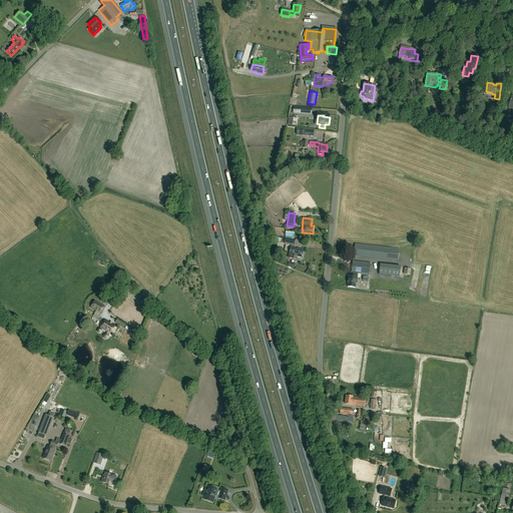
[(295,240),(285,238),(282,238),(276,237),(275,240),(281,242),(284,243),(294,245),(295,240)]
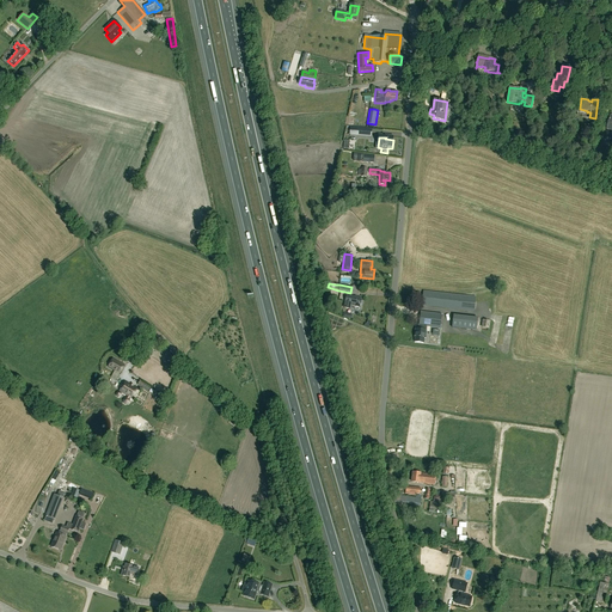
[(476,298),(423,292),(422,305),(473,311),(476,298)]
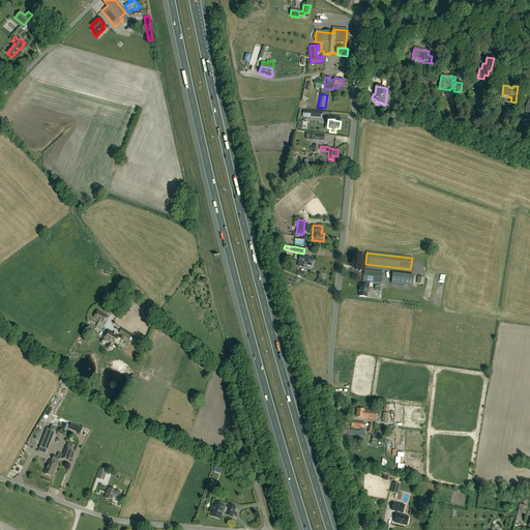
[(312,264),(313,259),(300,256),(298,261),(299,261),(297,266),(303,267),(303,264),(311,266),(312,264)]
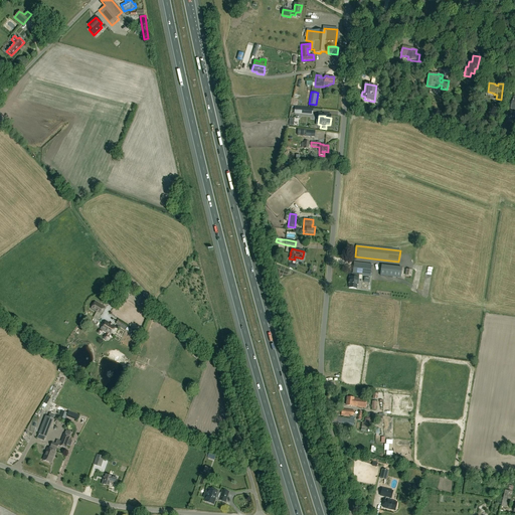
[(354,263),(352,277),(349,277),(348,282),(349,282),(348,288),(356,289),(357,285),(358,285),(358,278),(359,275),(370,276),(371,265),(354,263)]
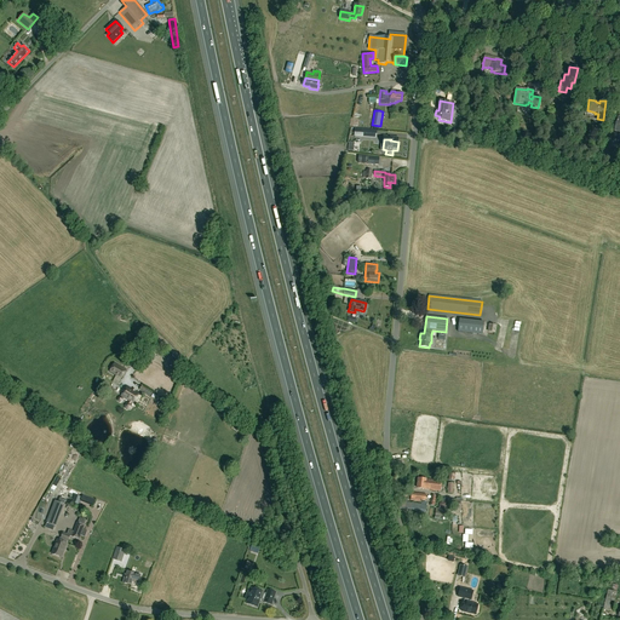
[(483,322),(459,319),(458,332),(482,336),(483,322)]
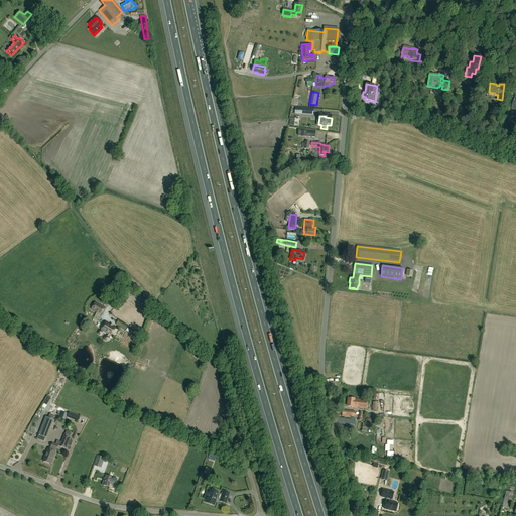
[(135,297),(139,292),(131,285),(126,290),(135,297)]
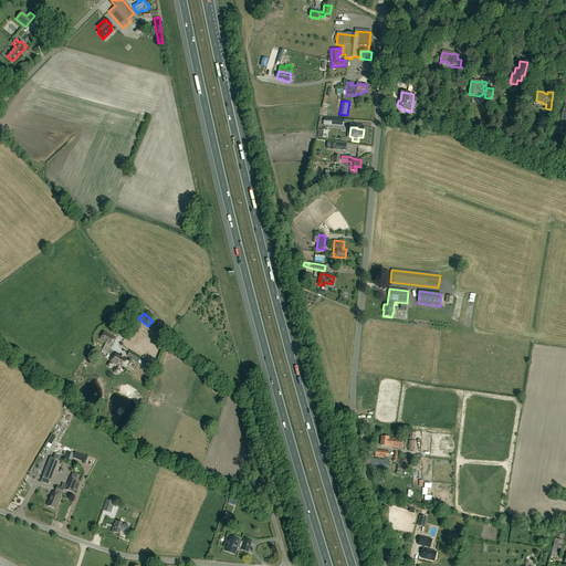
[(116,337),(105,332),(100,339),(111,346),(116,337)]
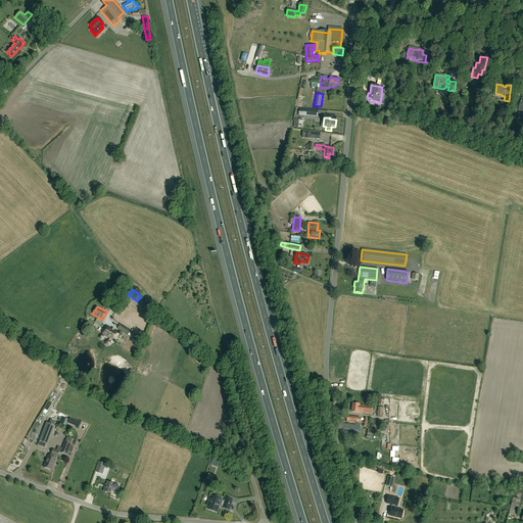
[(102,334),(108,338),(108,339),(105,340),(104,342),(105,345),(107,346),(110,345),(111,343),(110,341),(111,340),(112,340),(117,332),(107,326),(102,334)]
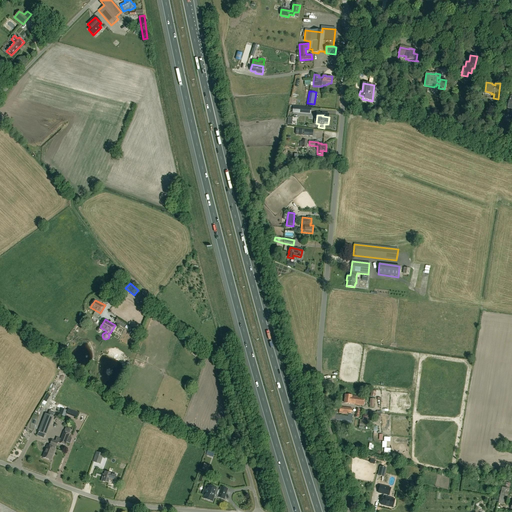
[(115,322),(119,325),(123,328),(126,324),(121,321),(117,319),(115,322)]
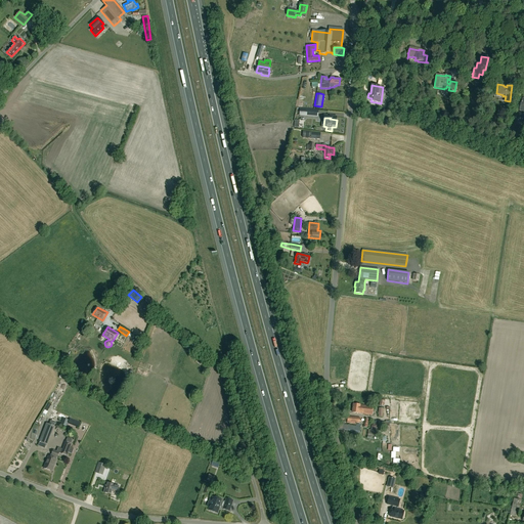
[(36,401),(33,406),(40,410),(43,404),(36,401)]
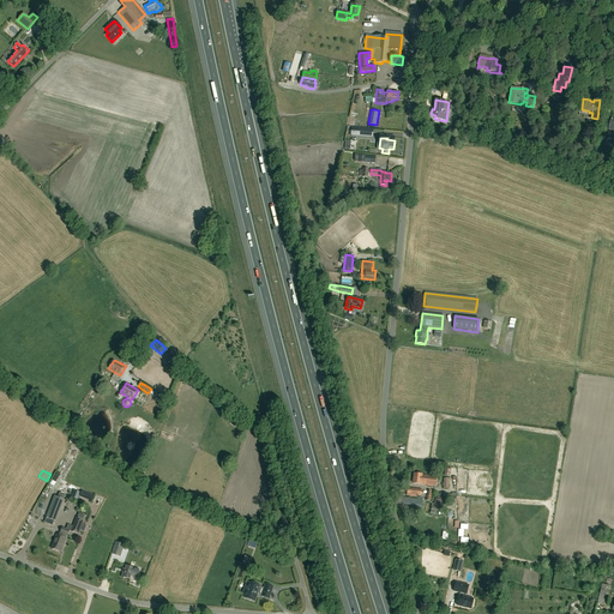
[(413,483),(435,487),(437,477),(414,474),(413,483)]
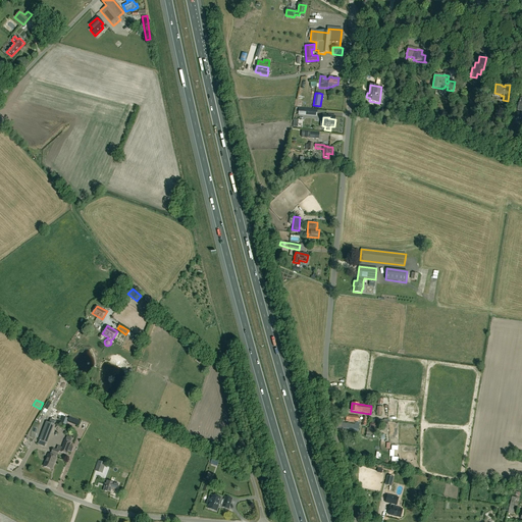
[(32,415),(37,411),(29,404),(24,409),(32,415)]
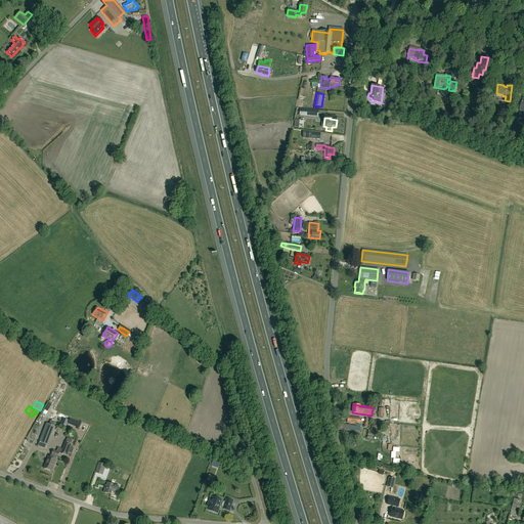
[(34,423),(39,417),(35,413),(32,419),(27,416),(20,424),(26,428),(31,421),(34,423)]
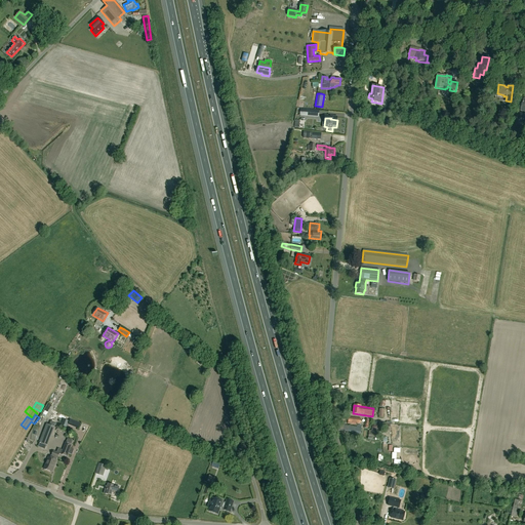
[(47,446),(54,428),(54,427),(55,423),(50,421),(49,426),(46,425),(39,443),(47,446)]
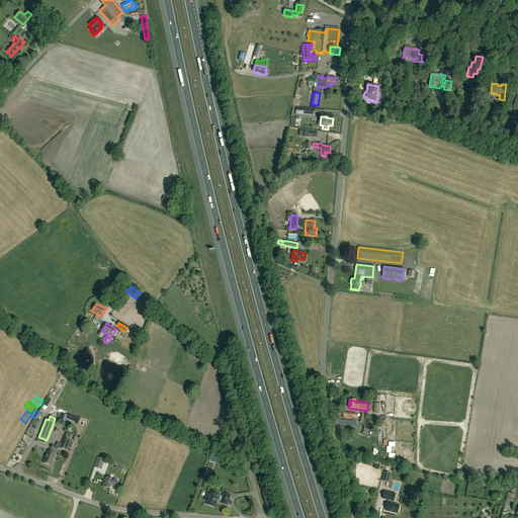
[(334,425),(356,428),(357,420),(353,420),(352,421),(334,419),(334,425)]
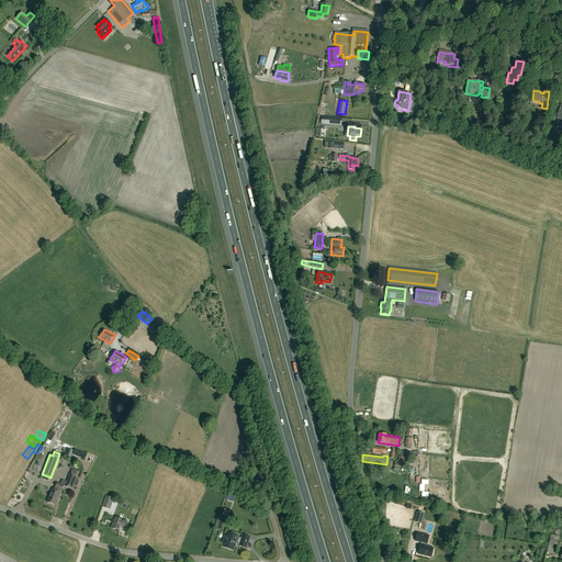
[(67,482),(66,486),(71,489),(77,476),(76,476),(71,474),(70,474),(67,482)]
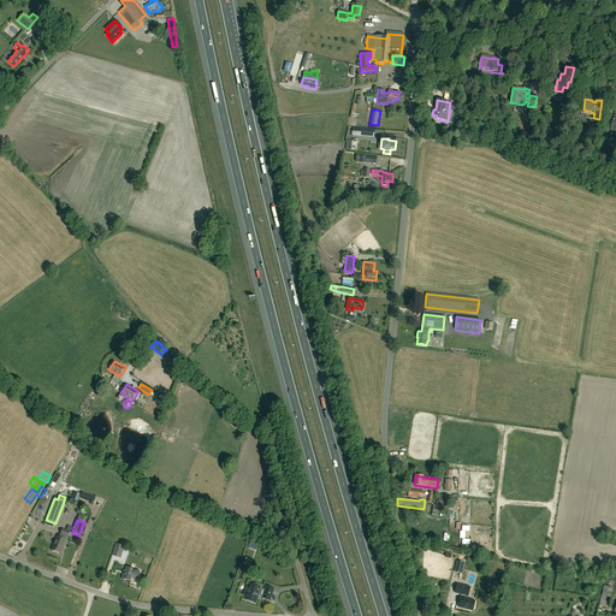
[(52,550),(61,555),(66,540),(67,538),(70,532),(66,531),(63,529),(60,534),(61,535),(60,538),(57,537),(52,550)]
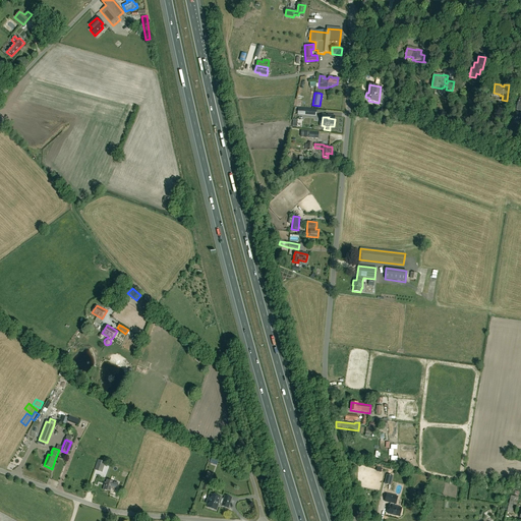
[(98,460),(95,470),(102,472),(105,465),(104,465),(105,462),(98,460)]
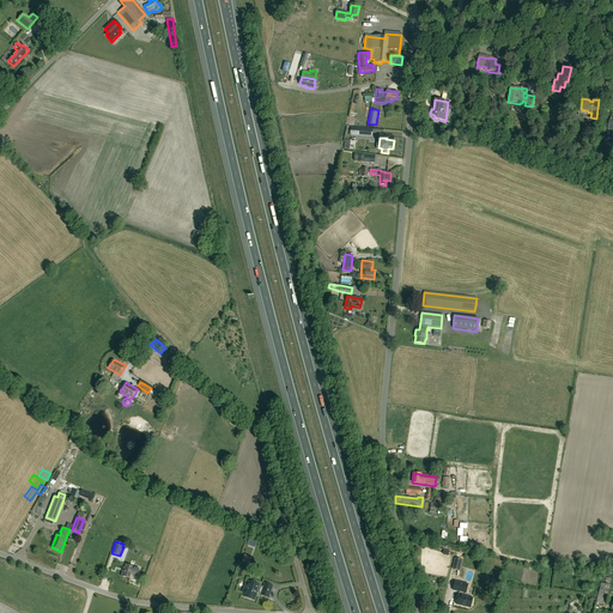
[(121,576),(129,578),(131,575),(137,577),(139,569),(126,565),(125,569),(123,568),(121,576)]
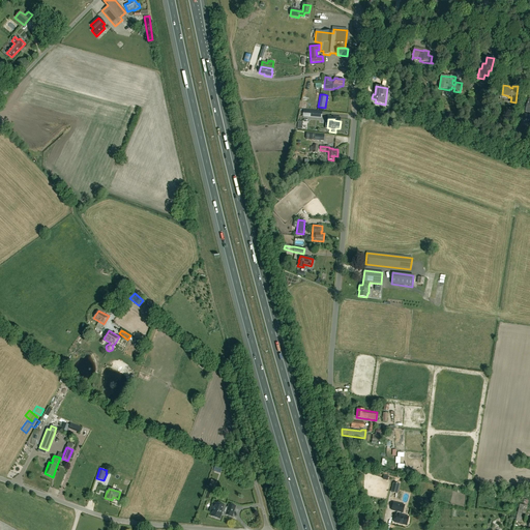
[(521,498),(516,522),(523,523),(525,514),(527,506),(528,500),(521,498)]
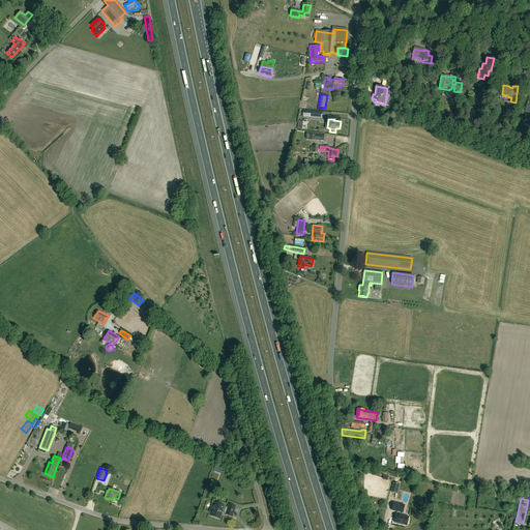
[(210,517),(219,520),(222,512),(226,513),(226,514),(232,518),(235,506),(229,504),(228,508),(224,507),(224,506),(215,503),(214,505),(212,504),(209,512),(211,513),(210,517)]
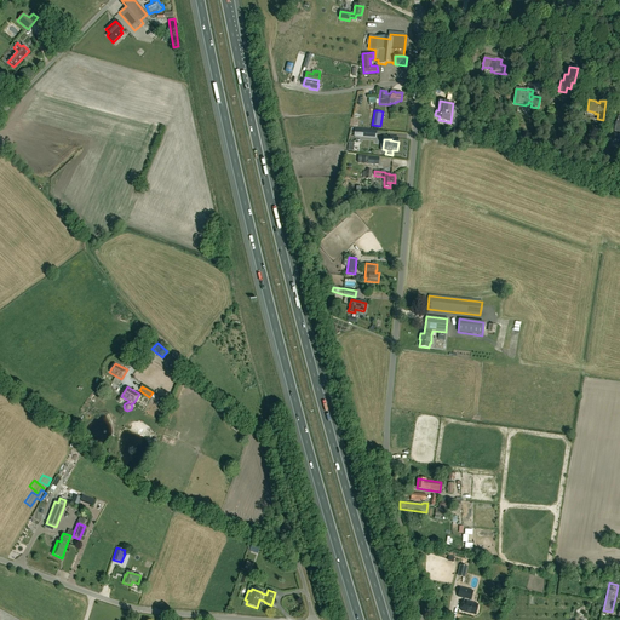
[(478,604),(464,601),(461,612),(475,615),(478,604)]
